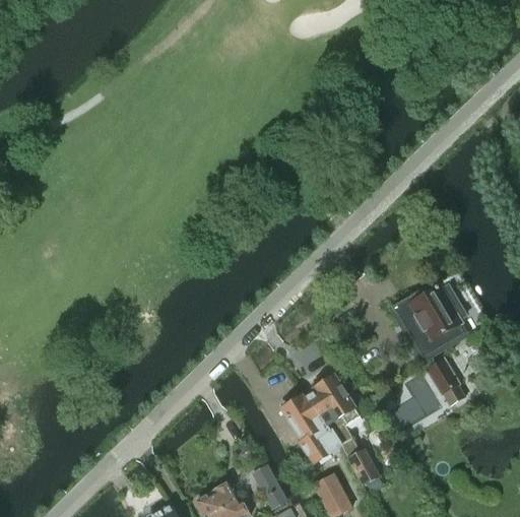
[(423,359),(466,332),(458,319),(467,314),(449,283),(440,288),(438,285),(435,287),(432,281),(391,306),(423,359)]
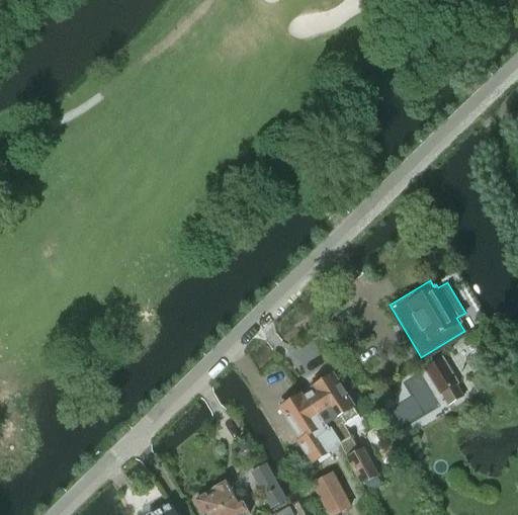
[(456,381),(442,357),(426,366),(440,391),(441,391),(448,404),(463,395),(455,381),(456,381)]
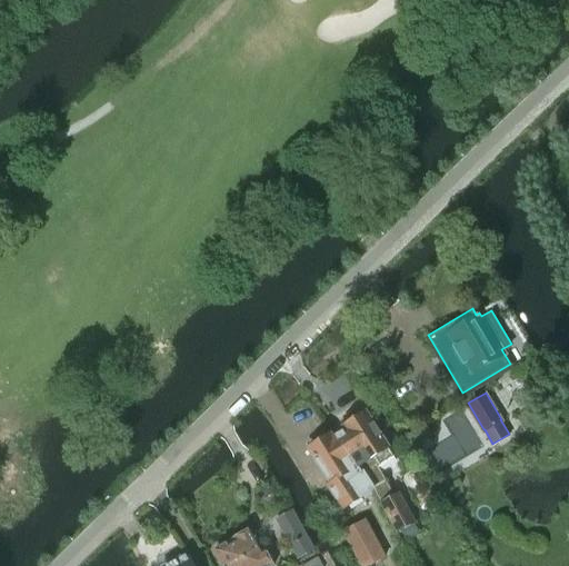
[(375,486),(373,487),(397,529),(415,520),(398,490),(393,494),(378,465),(395,454),(366,409),(362,410),(358,410),(352,414),(350,418),(342,424),(345,428),(337,433),(361,470),(363,469),(366,473),(375,486)]
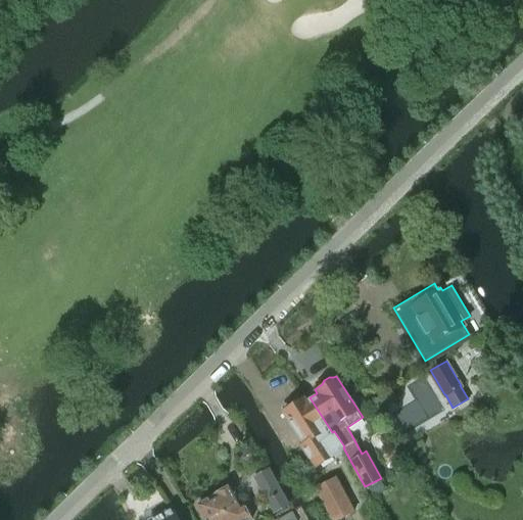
[(344,446),(336,434),(334,431),(332,432),(310,397),(305,400),(303,396),(296,402),(292,400),(287,405),(285,409),(283,410),(303,441),(300,443),(315,466),(343,447),(344,446)]
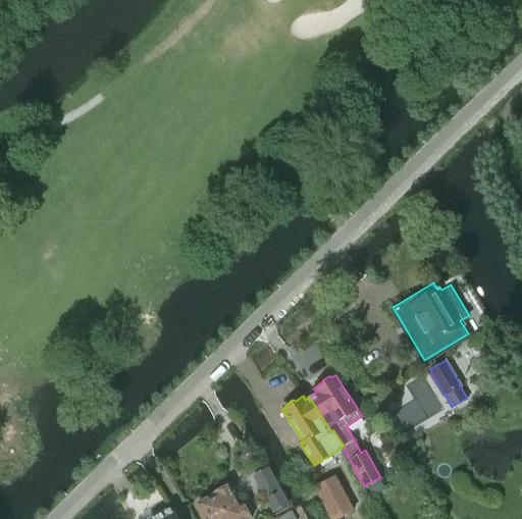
[(333,518),(352,510),(334,475),(314,485),(331,518),(333,518)]
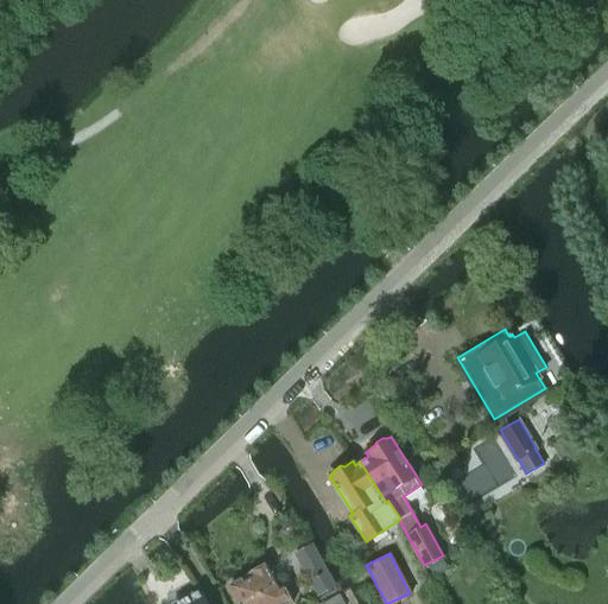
[(240,603),(286,603),(292,601),(283,583),(282,584),(268,561),(249,571),(251,573),(229,584),(240,603)]
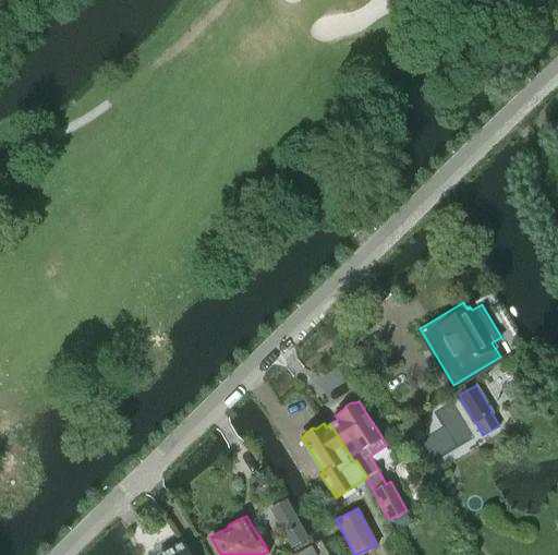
[(302,523),(284,533),(291,545),(308,535),(302,523)]
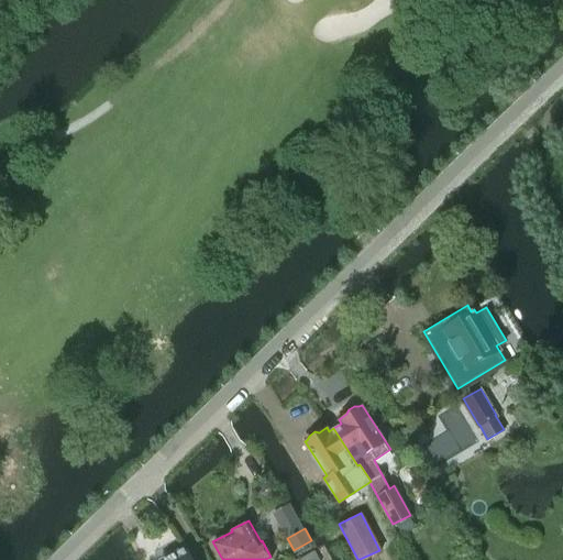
[(192,559),(185,545),(173,551),(169,550),(164,553),(162,557),(159,559),(192,559)]
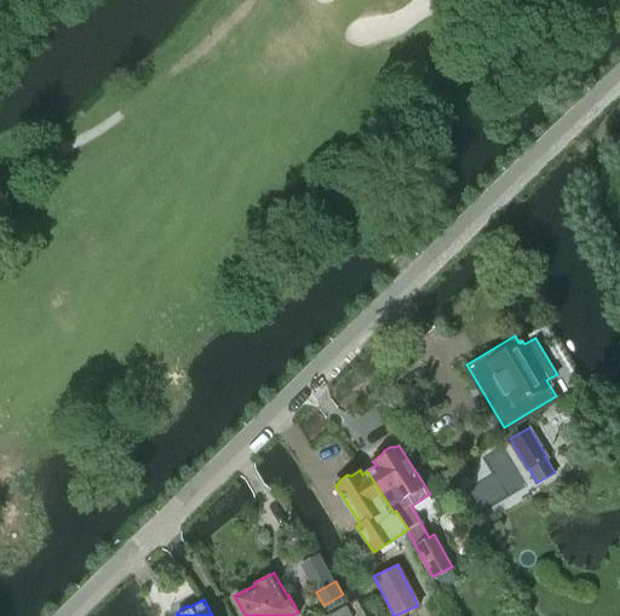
[(329,612),(331,615),(352,615),(345,604),(329,612)]
